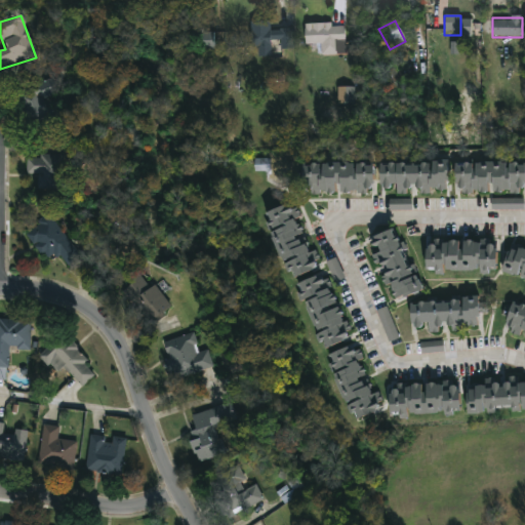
[(320,45),(306,45),(306,26),(344,26),(344,43),(339,43),(339,55),(320,55),(320,45)]
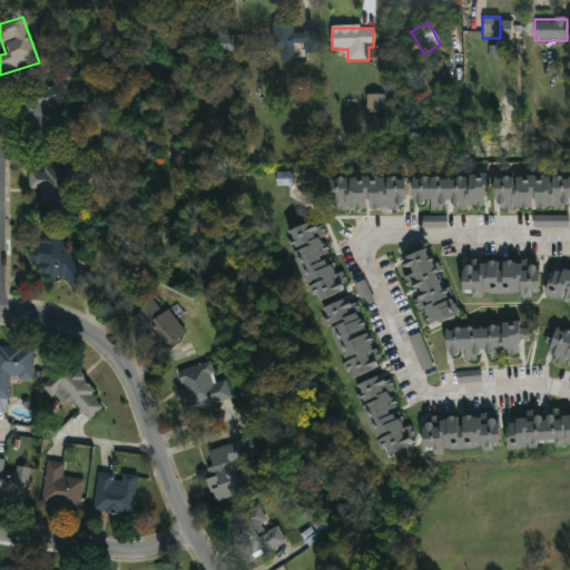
[(273,53),(273,33),(318,32),(318,50),(295,51),(295,61),(279,61),(279,53),(273,53)]
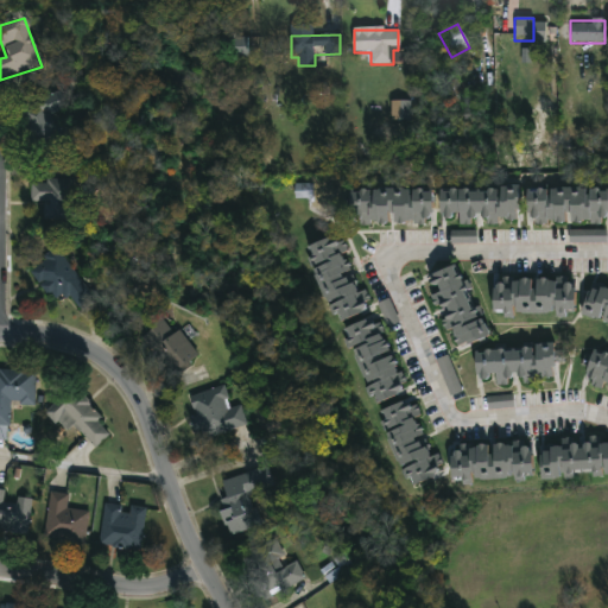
[(247,38),(247,59),(225,59),(225,38),(247,38)]
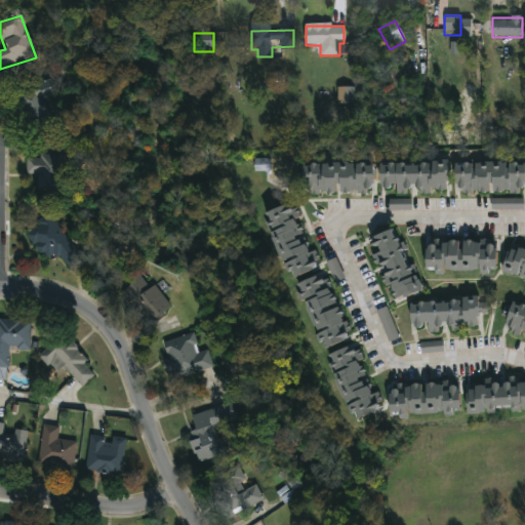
[(57,93),(43,101),(51,118),(33,126),(17,93),(50,78),(57,93)]
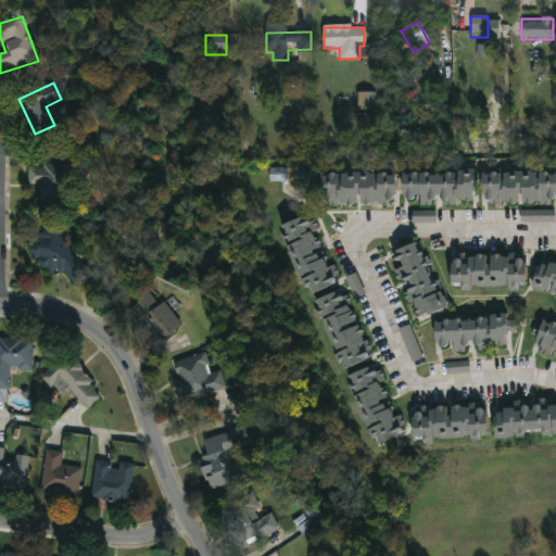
[(358,92),(358,110),(377,110),(377,92),(358,92)]
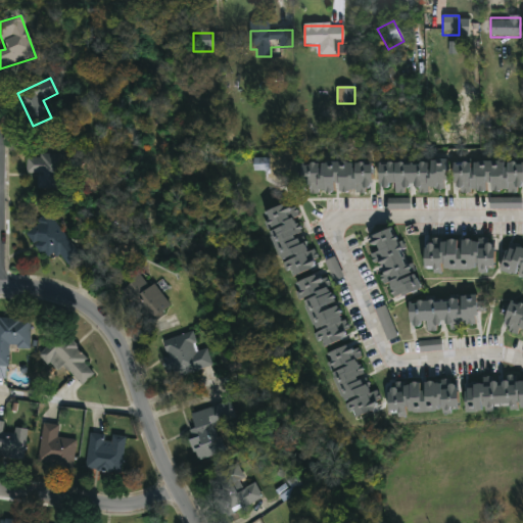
[(27,175),(27,158),(39,158),(39,155),(63,155),(63,191),(38,191),(38,175),(27,175)]
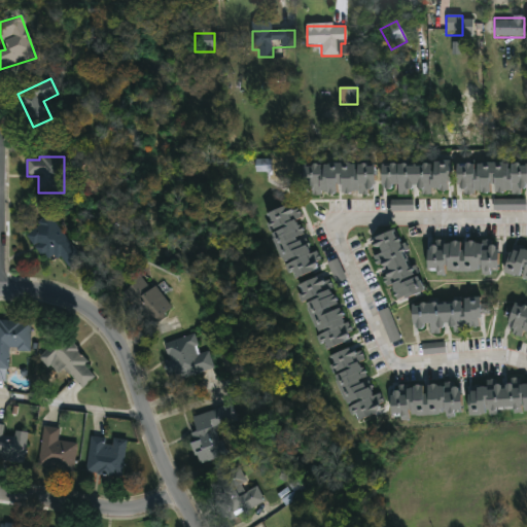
[(449,192),(381,191),(381,163),(449,164),(449,192)]
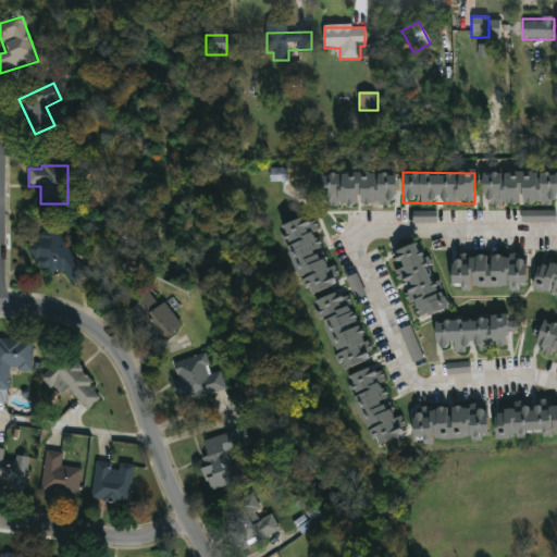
[(556,173),(556,206),(482,206),(482,174),(556,173)]
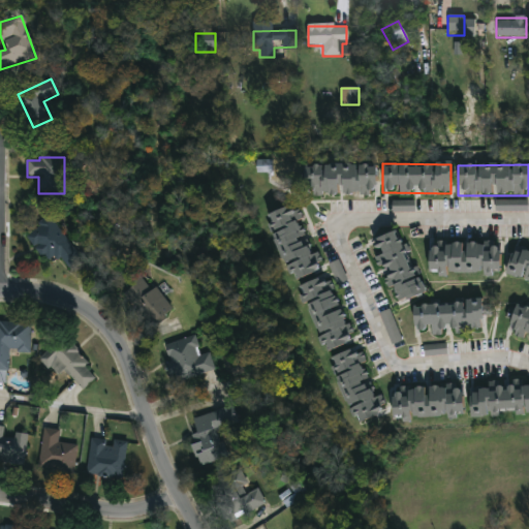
[(375,165),(375,195),(304,196),(304,165),(375,165)]
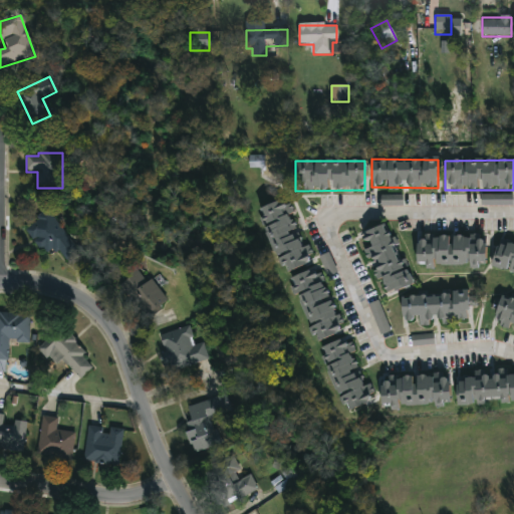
[(481,195),(481,206),(513,205),(513,194),(481,195)]
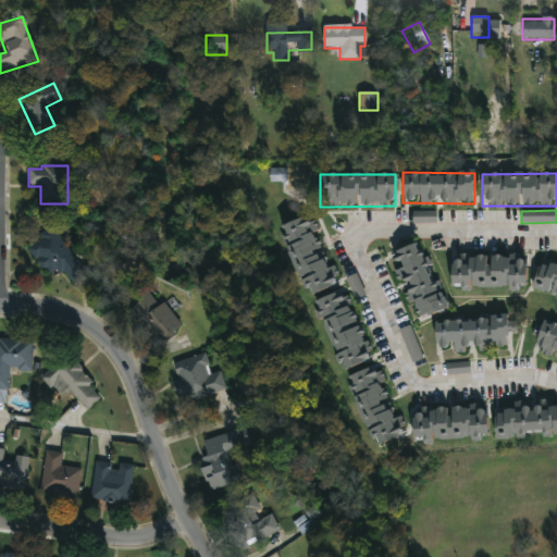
[(437,223),(437,211),(413,212),(413,223),(437,223)]
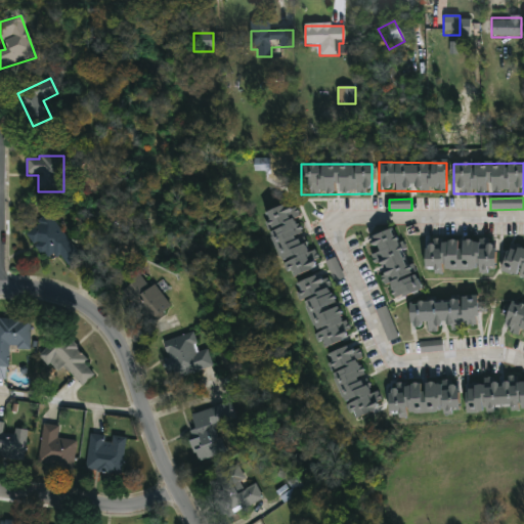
[(286,278),(263,213),(294,203),(317,268),(286,278)]
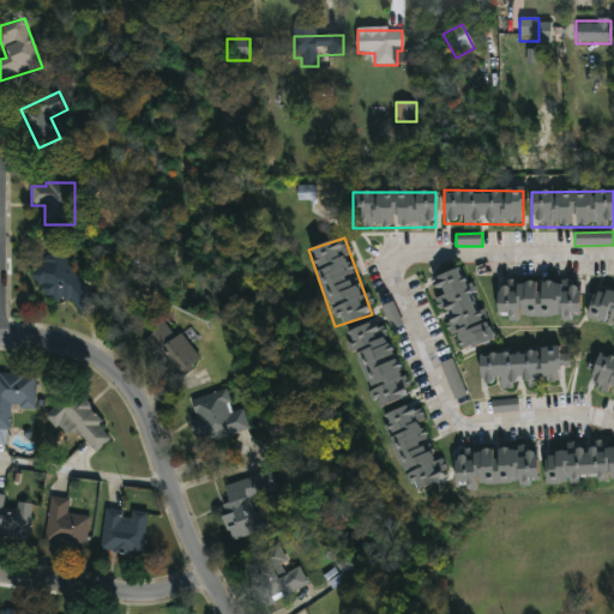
[(29,272),(59,252),(94,301),(78,313),(65,295),(52,305),(29,272)]
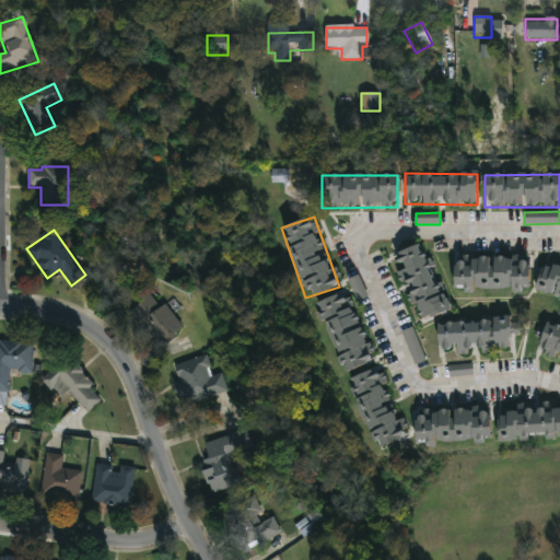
[(448,311),(417,323),(392,255),(423,243),(448,311)]
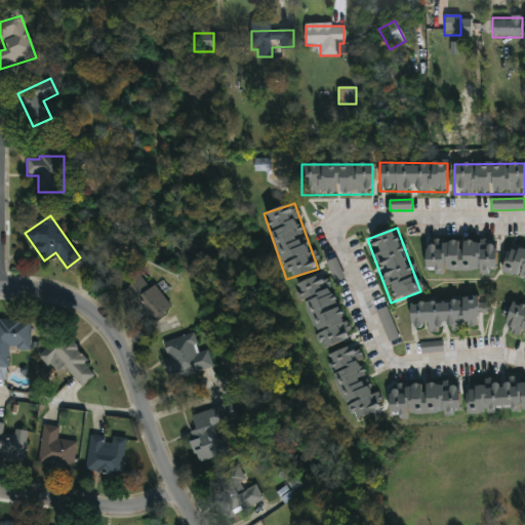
[(494,273),(427,271),(427,240),(495,241),(494,273)]
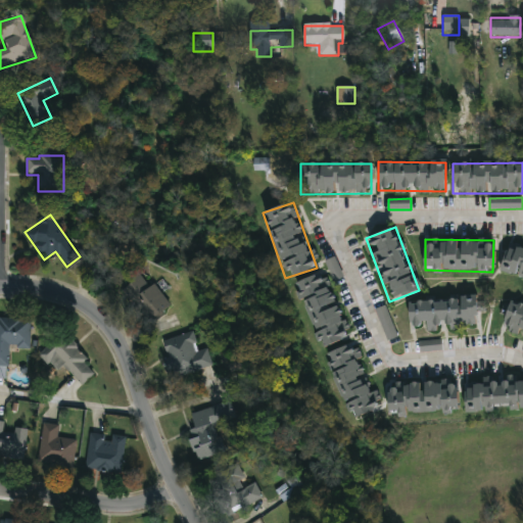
[(522,279),(501,274),(508,244),(522,247),(522,279)]
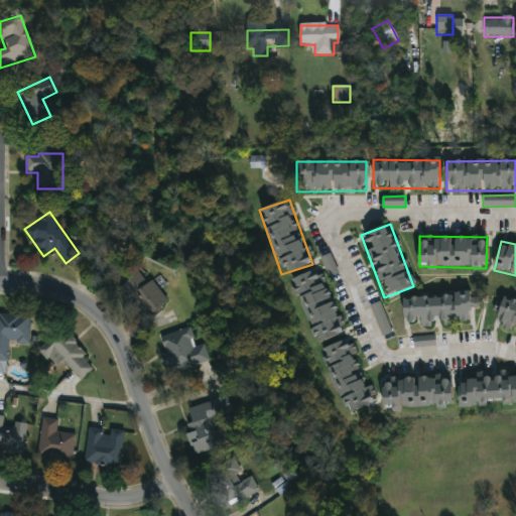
[(331,277),(340,273),(331,253),(320,258),(331,277)]
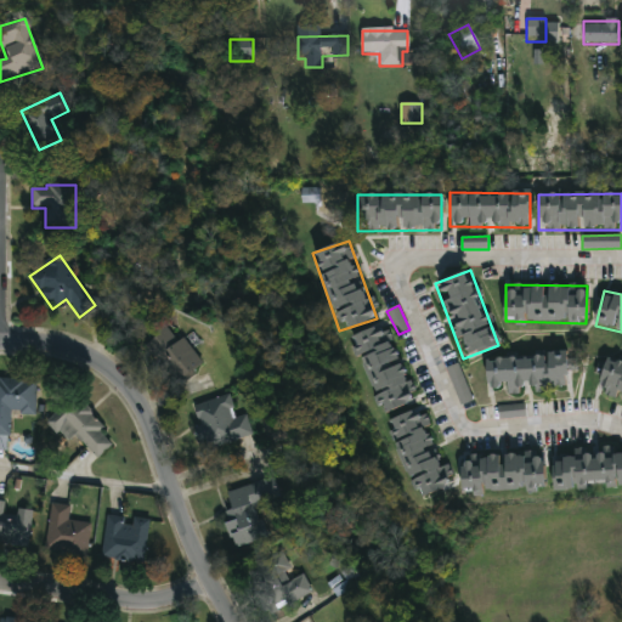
[(350,337),(385,323),(413,402),(378,416),(350,337)]
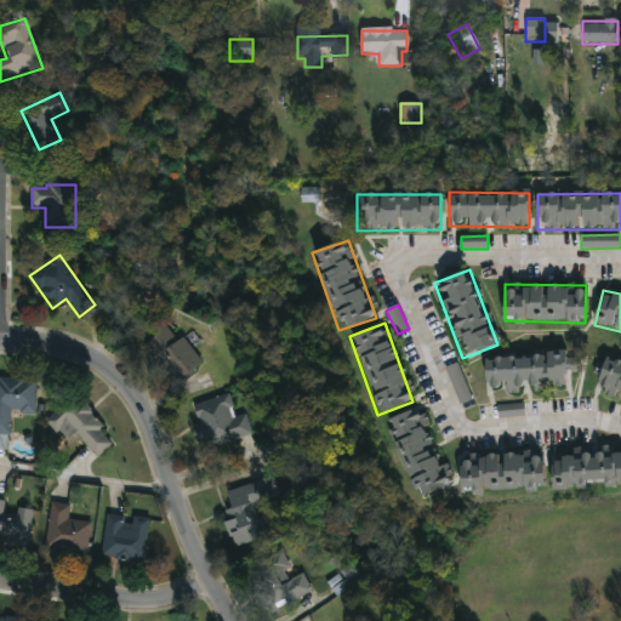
[(155,346),(169,351),(172,341),(199,351),(188,386),(146,371),(155,346)]
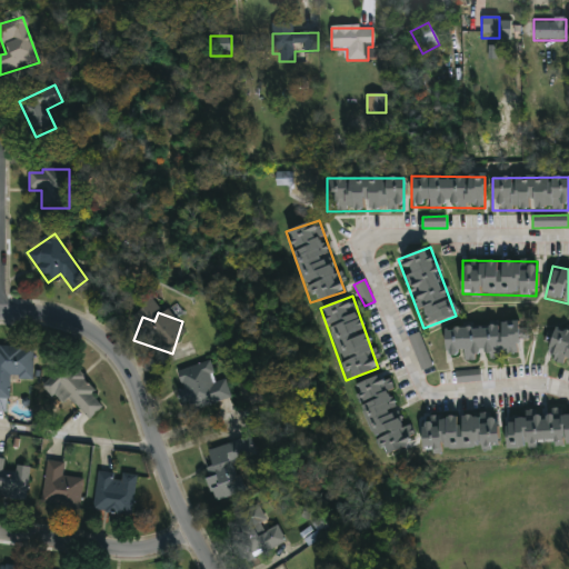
[(445,327),(518,323),(519,358),(446,361),(445,327)]
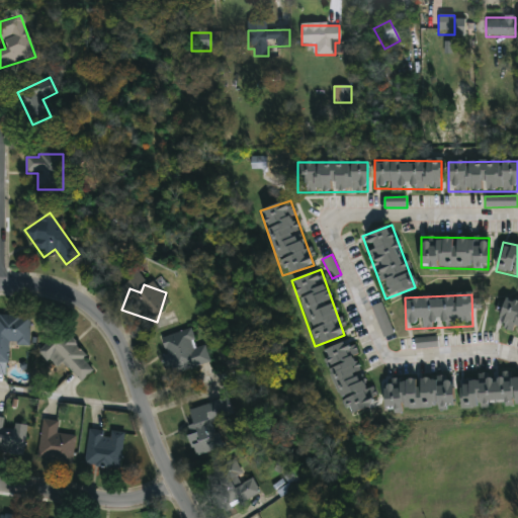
[(517,301),(517,332),(497,327),(505,298),(517,301)]
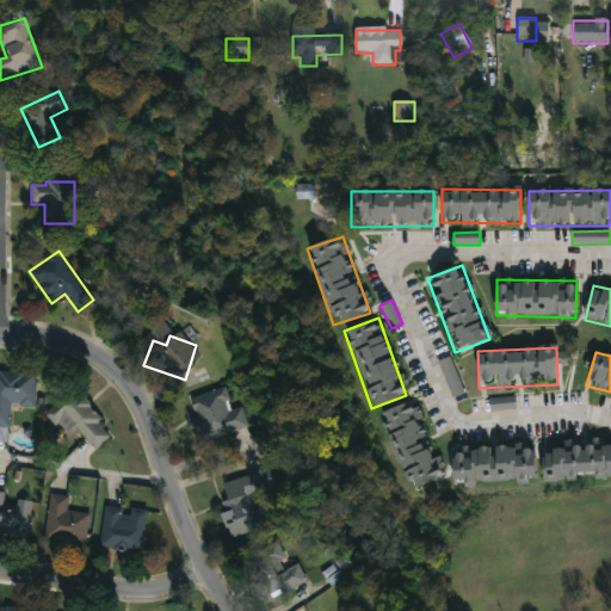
[(466,393),(450,357),(438,362),(454,399),(466,393)]
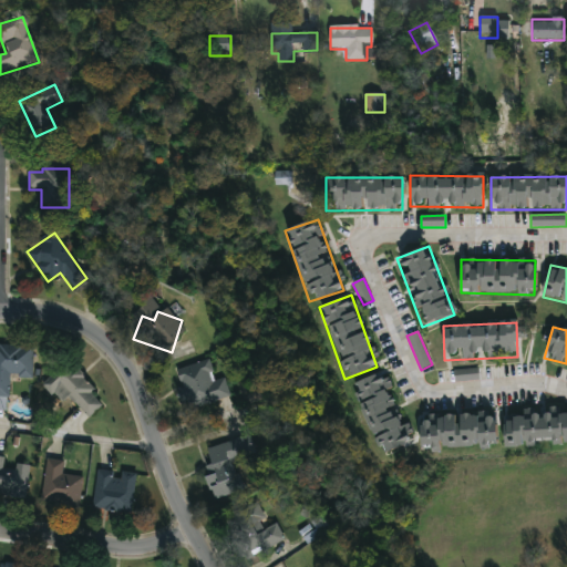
[(0,400),(0,347),(33,347),(32,379),(8,378),(7,401),(0,400)]
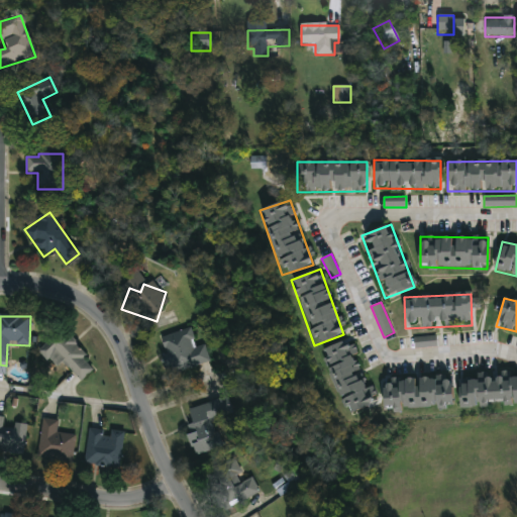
[(173,375),(161,338),(189,329),(195,347),(203,345),(209,363),(173,375)]
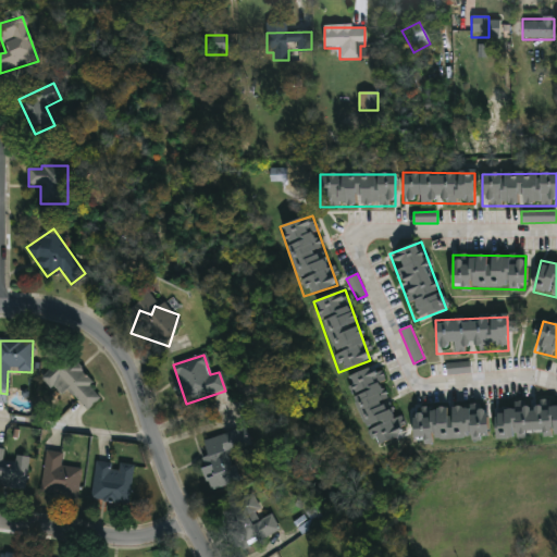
[(48,374),(67,358),(102,398),(83,416),(48,374)]
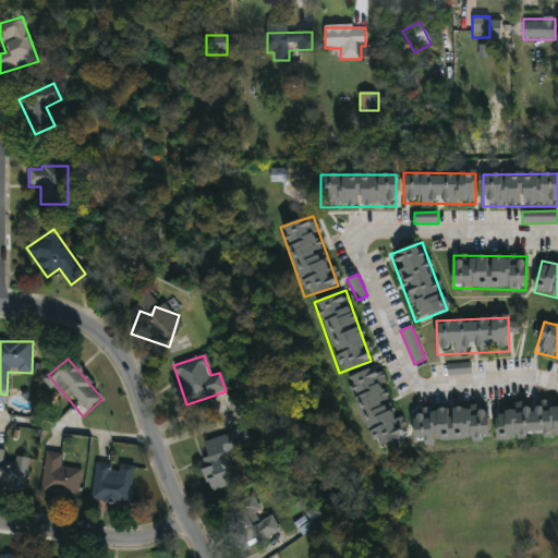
[(447,363),(447,375),(472,374),(471,362),(447,363)]
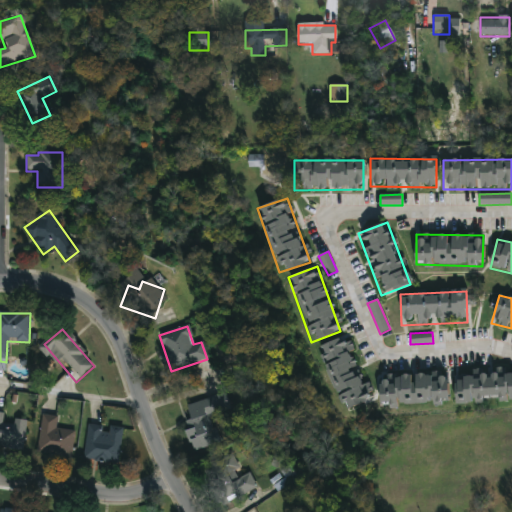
[(319,346),(348,337),(369,402),(340,411),(319,346)]
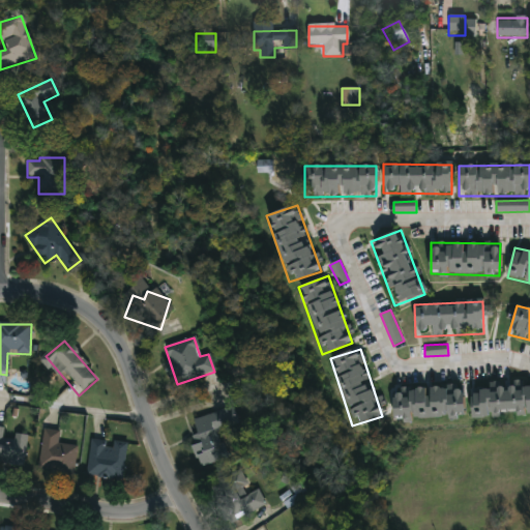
[(529,416),(472,416),(472,387),(529,387),(529,416)]
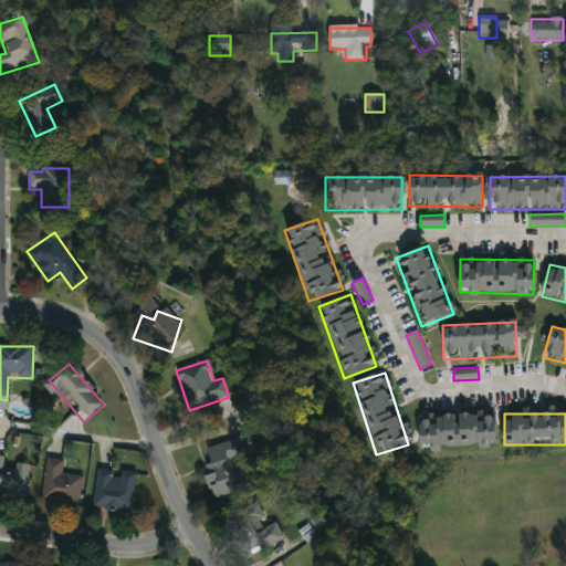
[(494,448),(419,449),(418,416),(494,415),(494,448)]
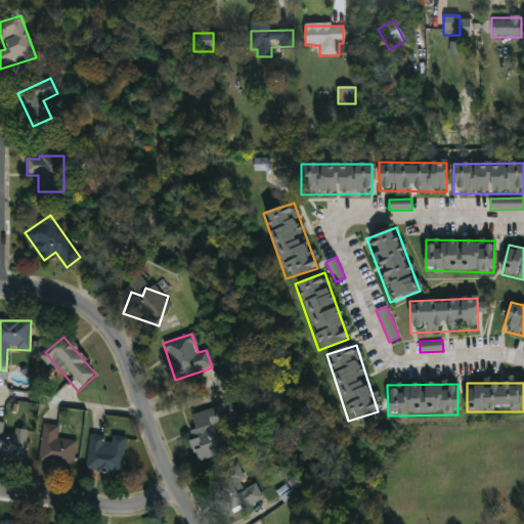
[(186,433),(195,430),(191,418),(229,404),(234,420),(213,428),(223,454),(197,464),(186,433)]
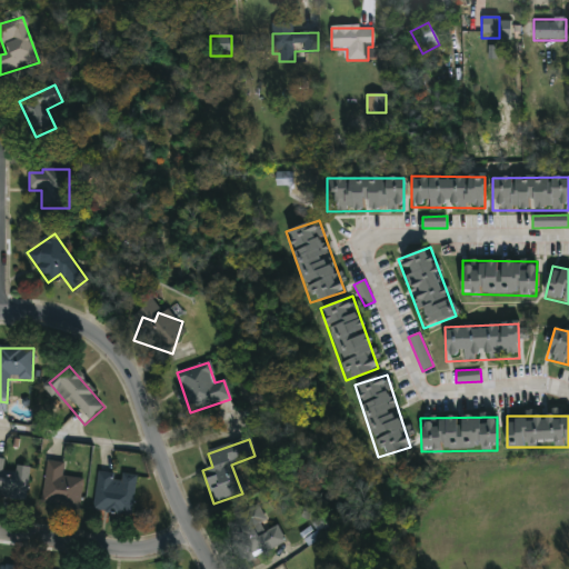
[(30,470),(26,501),(0,497),(0,460),(6,461),(6,467),(30,470)]
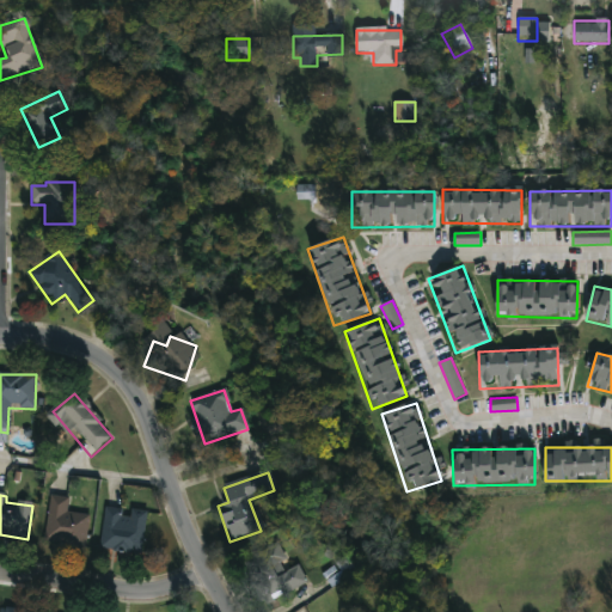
[(44,545),(50,497),(68,500),(67,514),(89,516),(84,551),(44,545)]
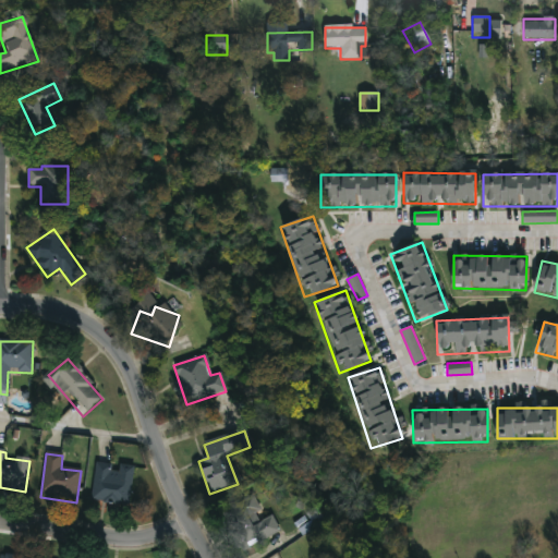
[(129,507),(91,501),(96,463),(134,469),(129,507)]
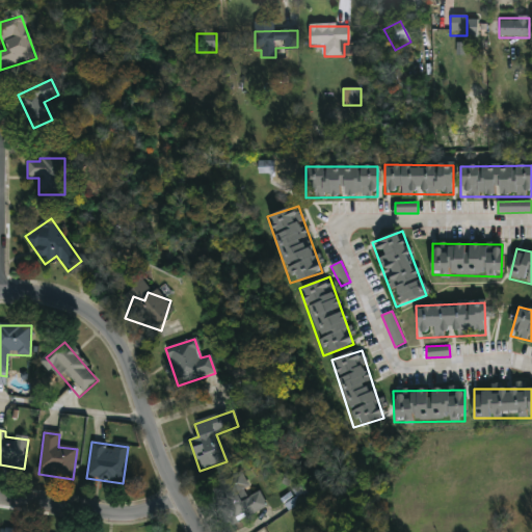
[(266,510),(228,525),(216,497),(255,482),(266,510)]
